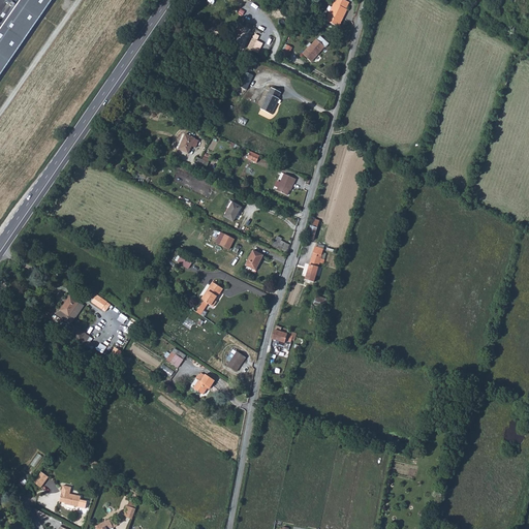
[(0,0),(0,74),(51,0),(0,0)]
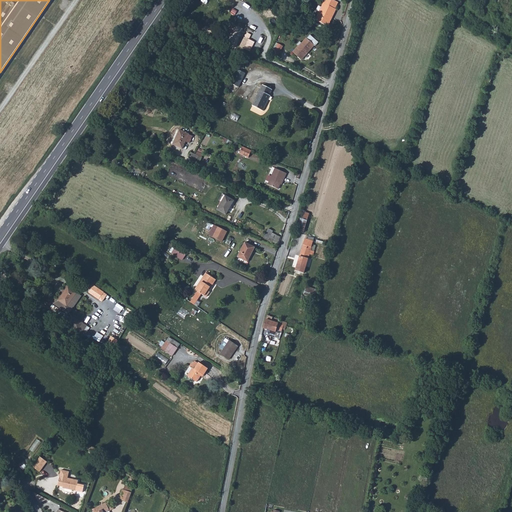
[(339,4),(330,0),(326,0),(324,5),(326,6),(321,18),(318,16),(316,21),(328,27),(337,10),(336,9),(339,4)]
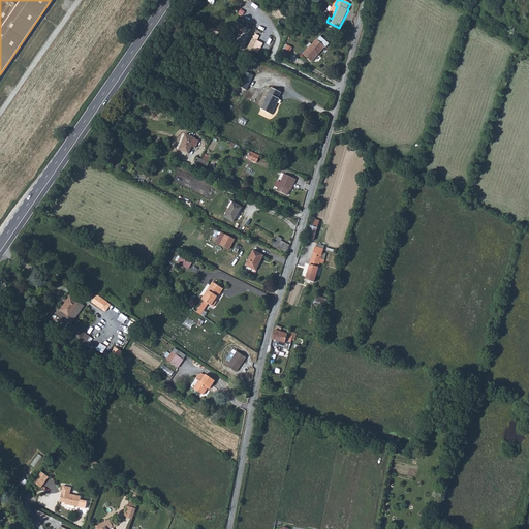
[(335,5),(329,17),(332,19),(337,6),(335,5)]
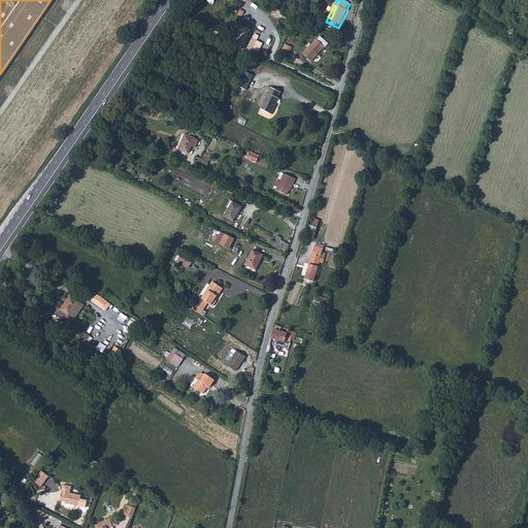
[(217,44),(200,35),(198,39),(215,48),(217,44)]
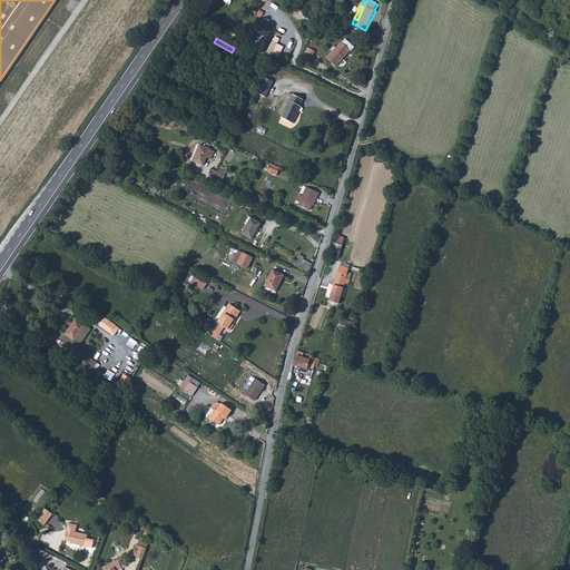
[(334,52),(327,59),(333,65),(334,62),(336,64),(337,62),(341,65),(352,52),(343,43),(334,53),(334,52)]
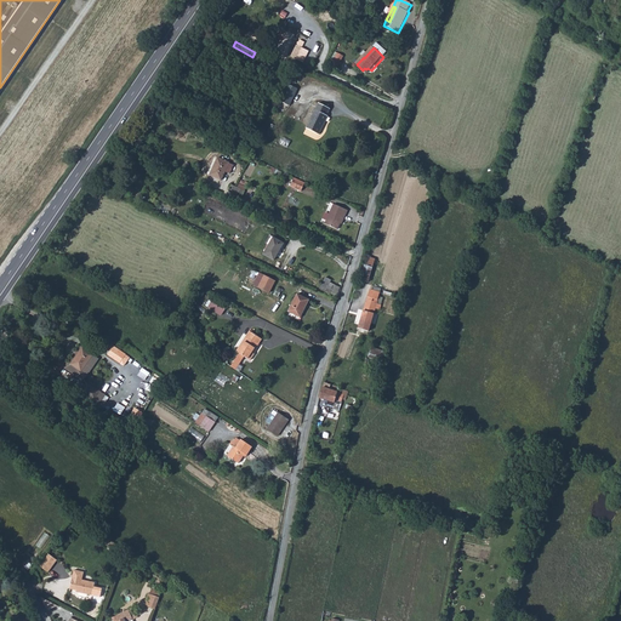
[(291,85),(283,102),(291,106),(300,90),(291,85)]
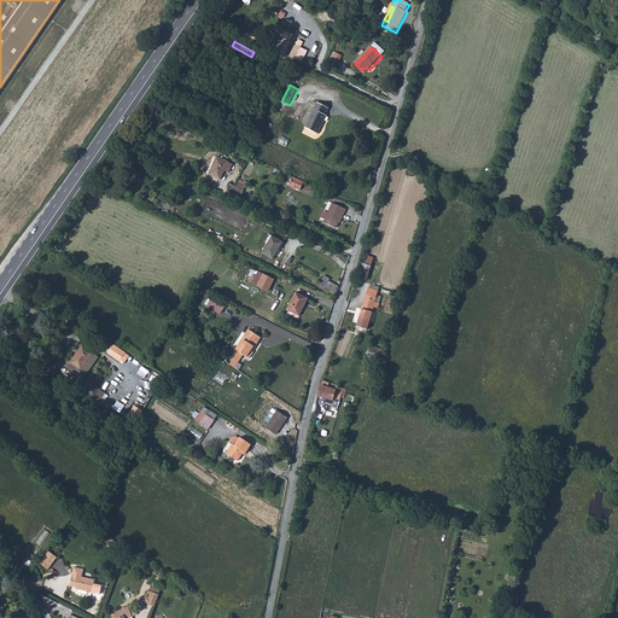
[(324,92),(320,98),(318,97),(310,112),(322,118),(330,104),(328,103),(331,97),(324,92)]
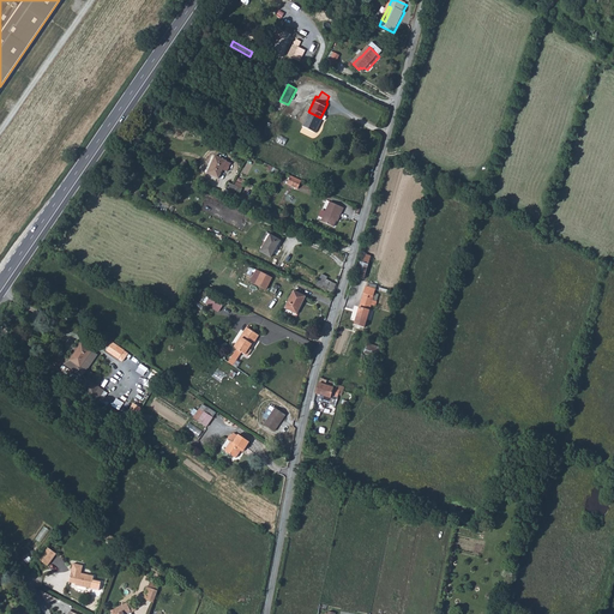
[(227,162),(217,156),(209,174),(217,179),(227,162)]
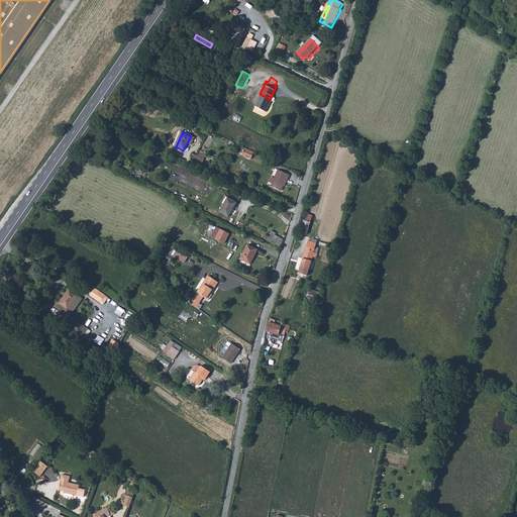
[(254,153),(245,148),(242,156),(251,160),(254,153)]
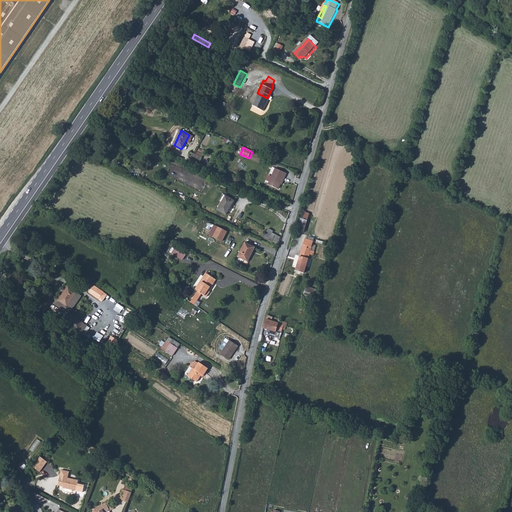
[(200,159),(189,153),(187,156),(198,162),(200,159)]
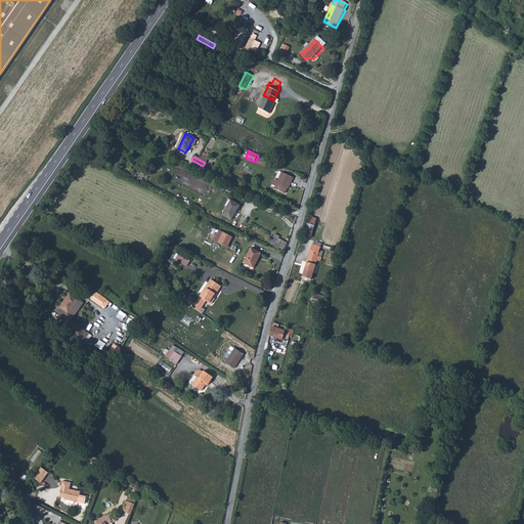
[(281,174),(273,190),(284,195),(287,189),(290,182),(292,183),(293,180),(281,174)]
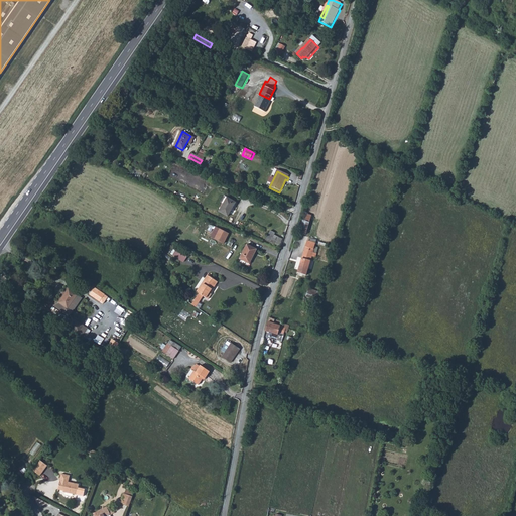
[(227,201),(220,214),(228,218),(236,205),(227,201)]
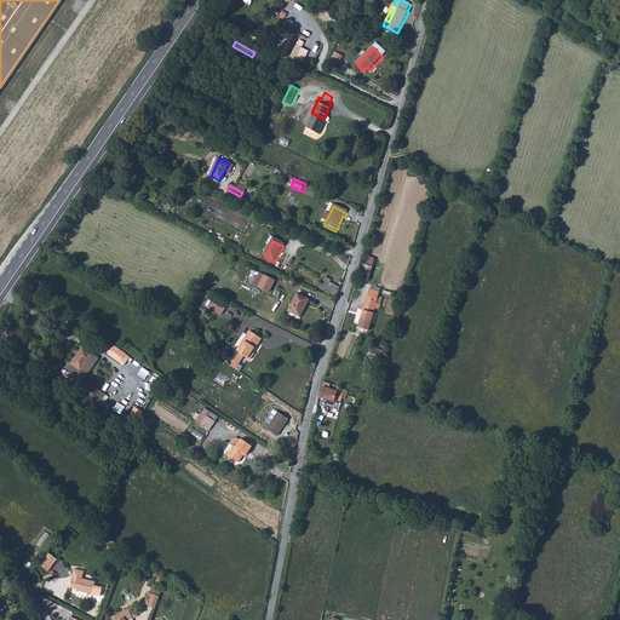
[(369,282),(374,263),(366,260),(361,280),(369,282)]
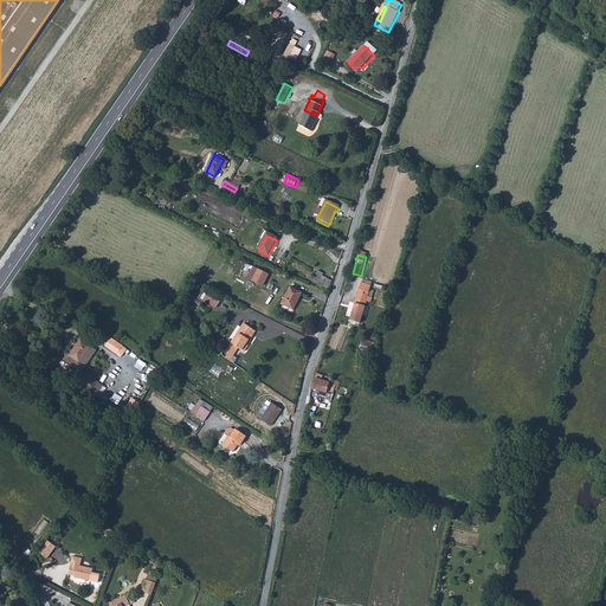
[(270,275),(264,287),(274,292),(281,281),(270,275)]
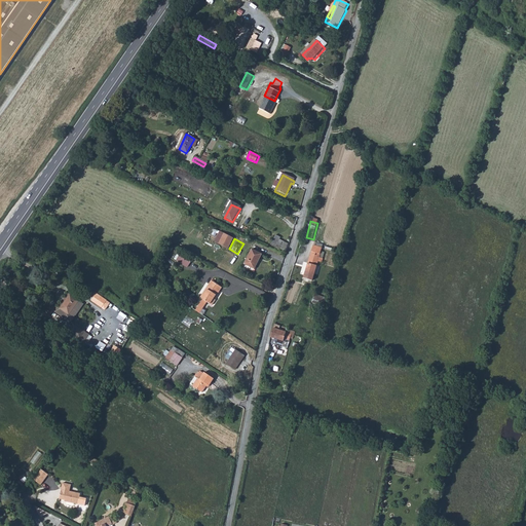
[(275,241),(270,250),(275,253),(276,252),(279,245),(280,243),(275,241)]
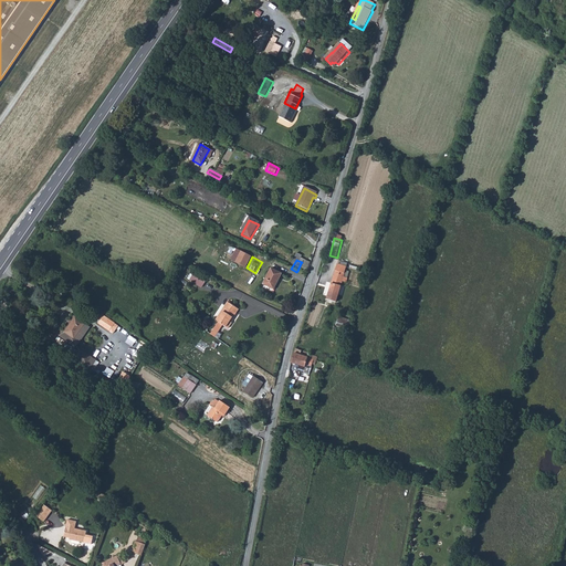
[(335,269),(329,287),(325,286),(323,295),(326,296),(325,303),(335,305),(341,284),(345,285),(346,281),(342,281),(344,272),(338,270),(335,269)]
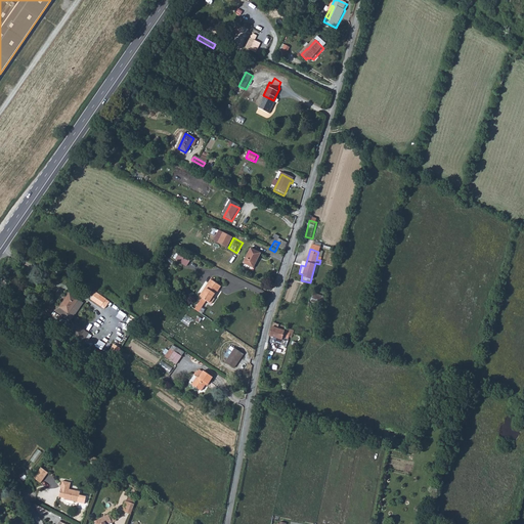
[(268,258),(260,254),(254,267),(262,271),(268,258)]
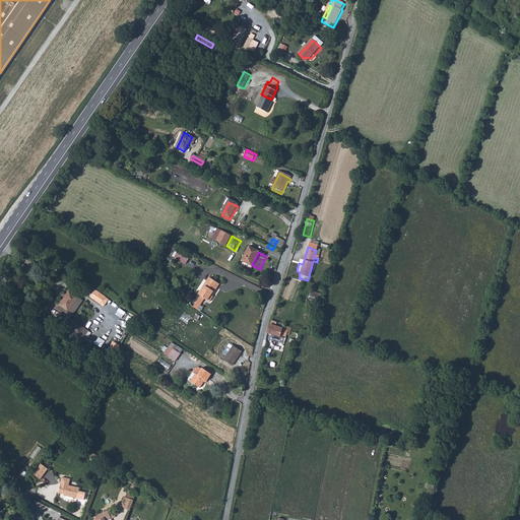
[(185,258),(180,255),(176,260),(181,263),(185,258)]
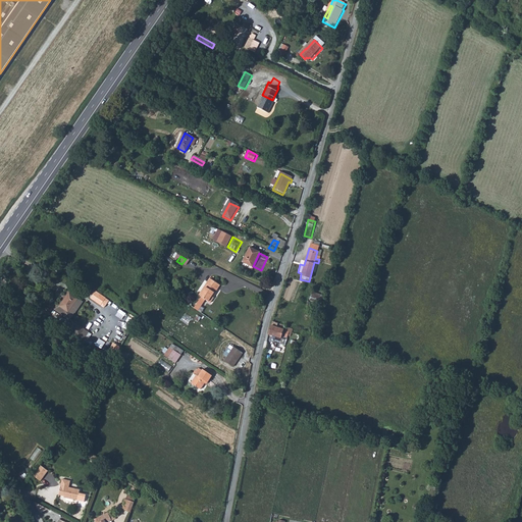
[(191,262),(186,259),(181,264),(187,267),(191,262)]
